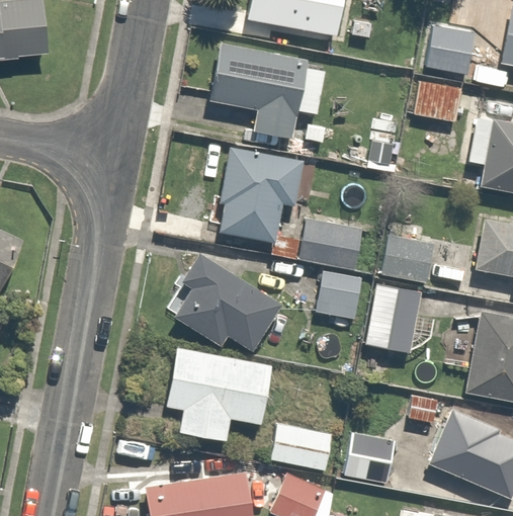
[(0,0),(0,58),(47,54),(40,0),(0,0)]
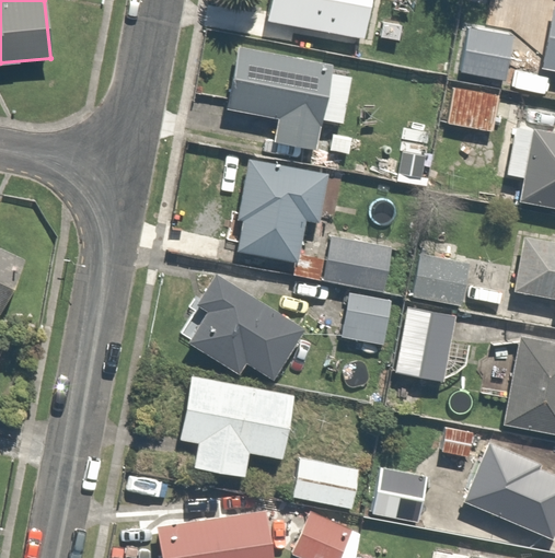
[(370,0),(268,0),(265,20),(362,39),(370,0)]
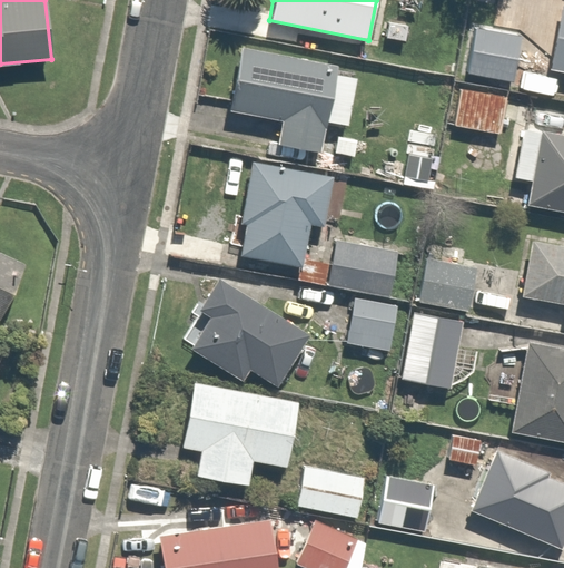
[(413,15),(391,11),(387,39),(409,42),(413,15)]
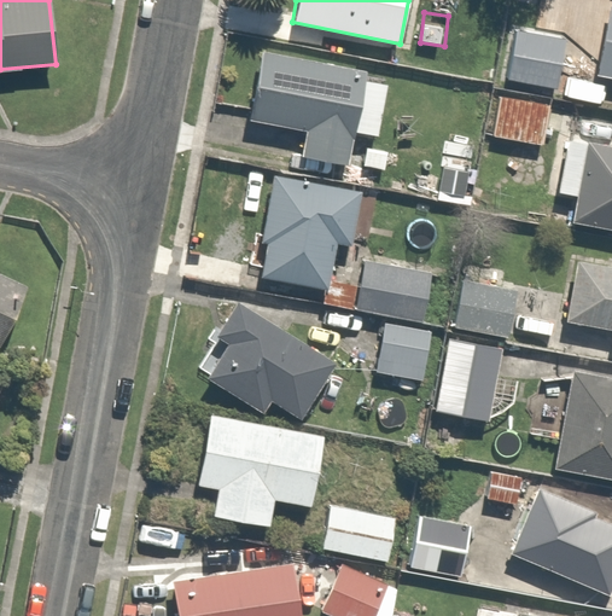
[(611,24),(601,76),(611,77),(611,24)]
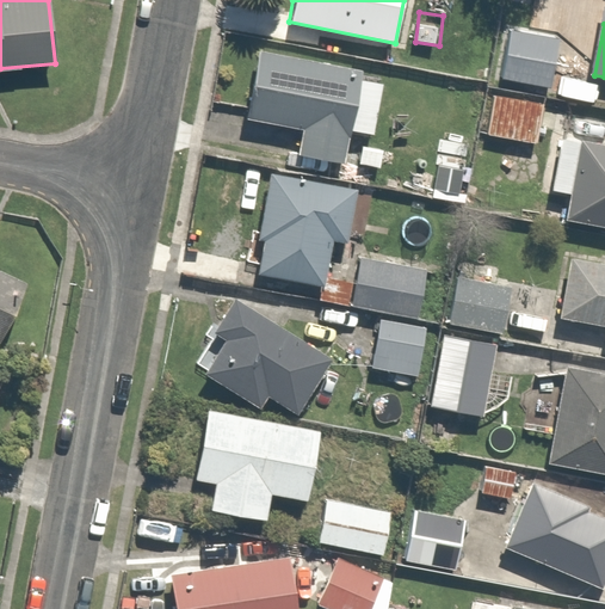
[(561,32),(510,28),(504,81),(556,86),(561,32)]
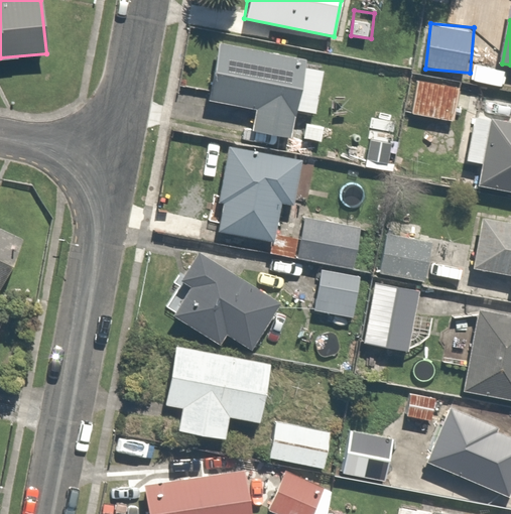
[(310,59),(220,43),(210,100),(257,108),(252,134),(295,142),(310,59)]
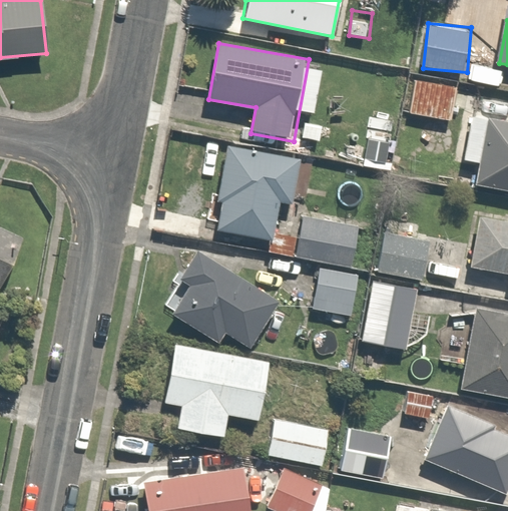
[(461,83),(413,76),(407,113),(456,120),(461,83)]
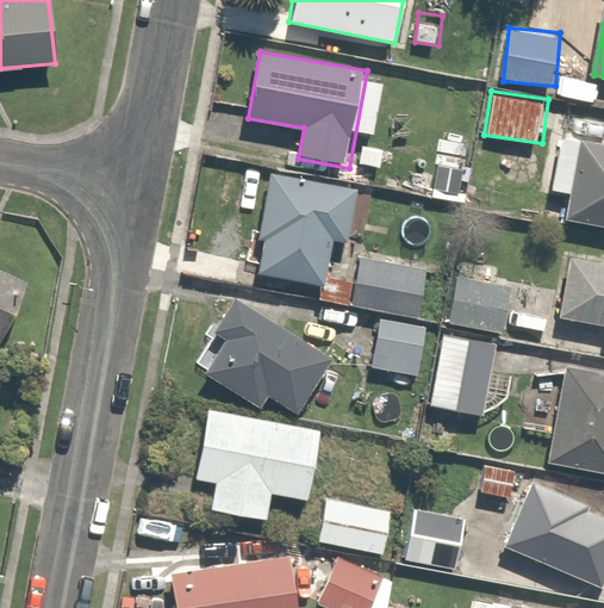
[(603,148),(583,143),(565,219),(603,228),(603,148)]
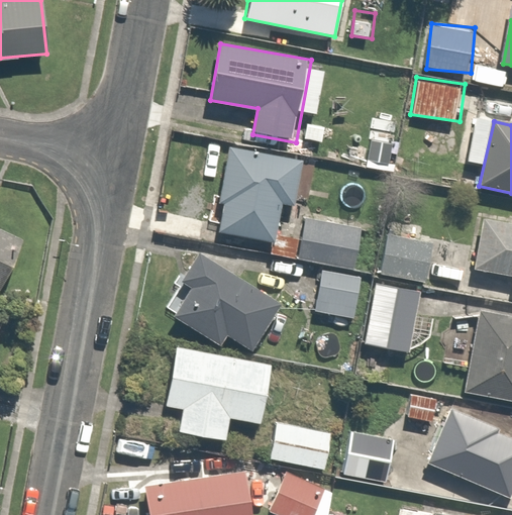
[(304,162),(232,147),(217,227),(276,238),(282,206),(296,208),(304,162)]
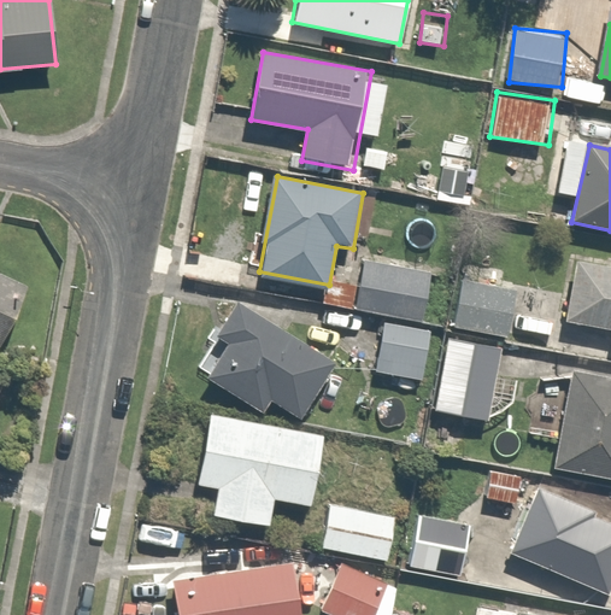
[(360,281),(356,308),(429,320),(438,267),(365,255),(360,281)]
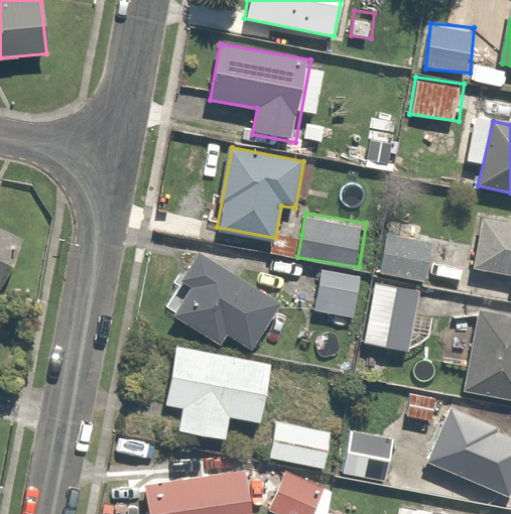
[(510,221),(481,217),(473,269),(510,275),(510,221)]
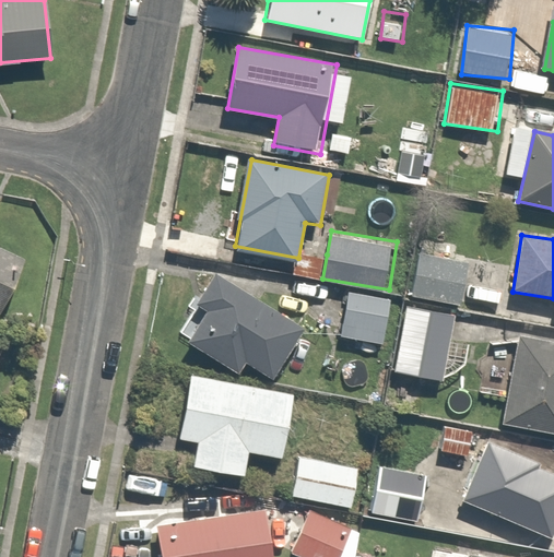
[(0,310),(23,257),(0,246),(0,310)]
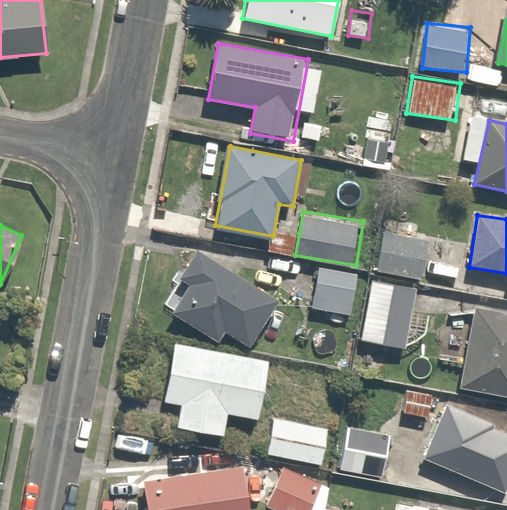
[(371,272),(421,278),(426,237),(376,231),(371,272)]
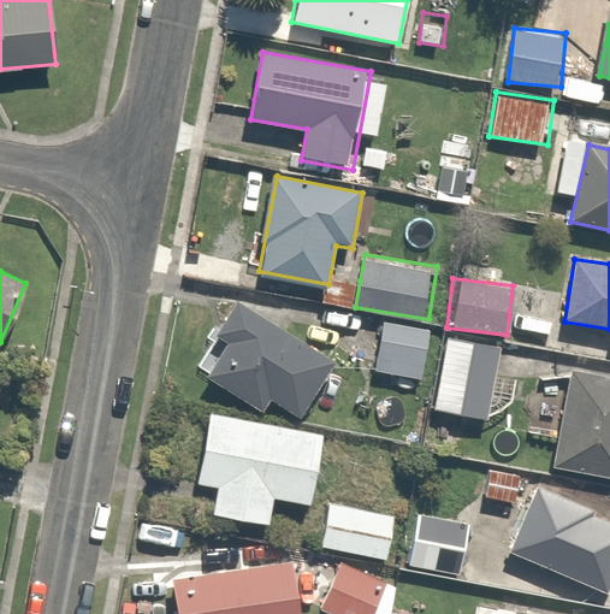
[(337,364),(240,302),(196,371),(262,413),(270,401),(302,420),(337,364)]
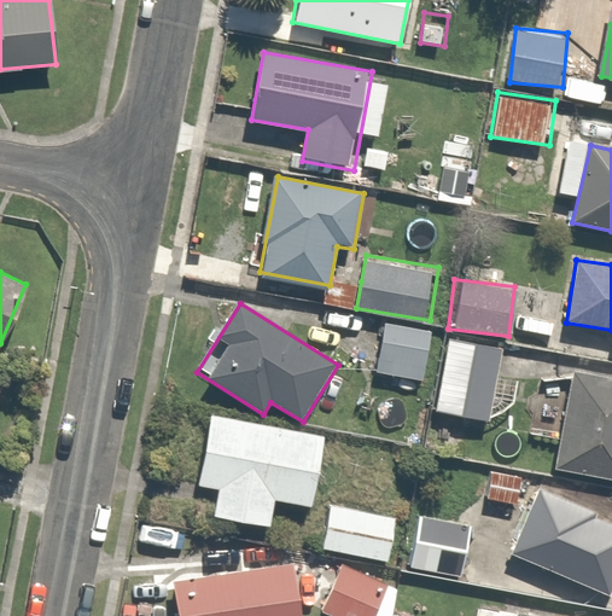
[(436,327),(384,317),(373,370),(425,381),(436,327)]
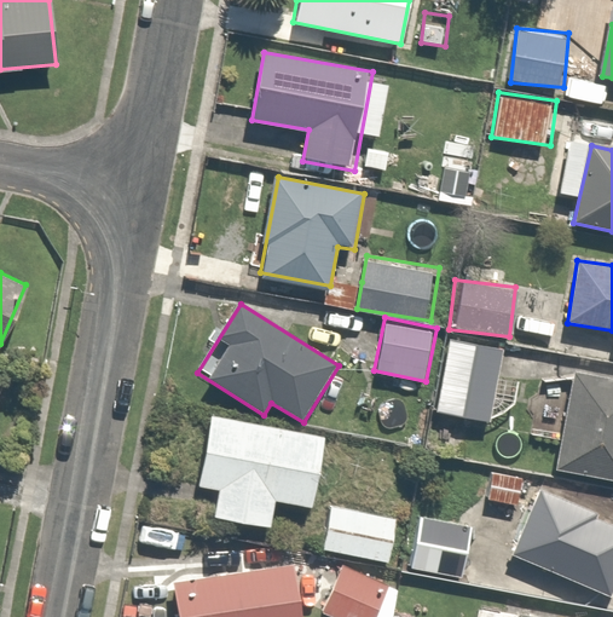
[(509,336),(449,329),(439,413),(499,420),(509,336)]
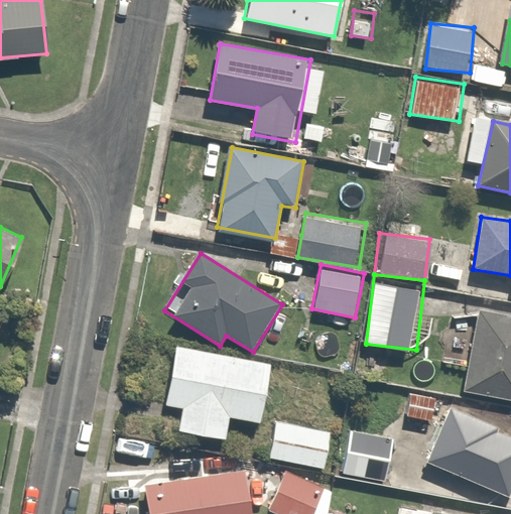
[(510,318),(480,312),(464,392),(510,400),(510,318)]
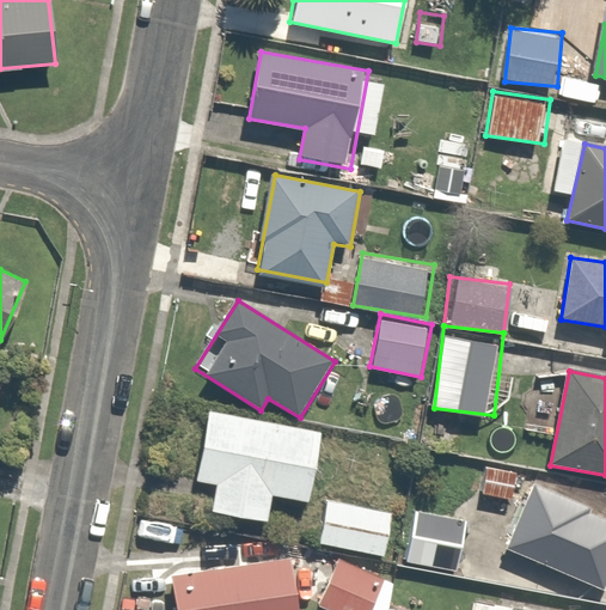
[(325,431),(209,407),(195,479),(216,483),(210,512),(265,524),(271,496),(310,504),(325,431)]
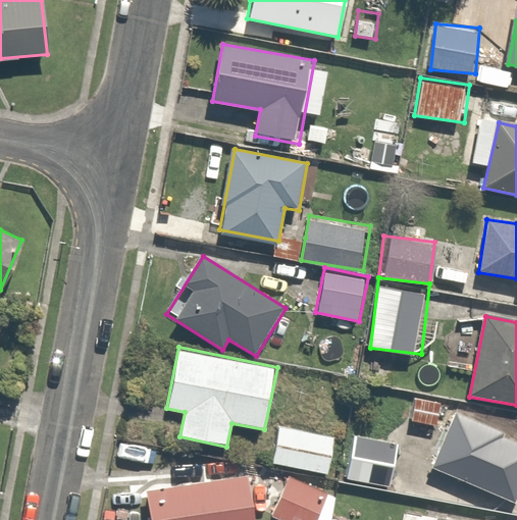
[(416,394),(411,419),(438,425),(445,400),(416,394)]
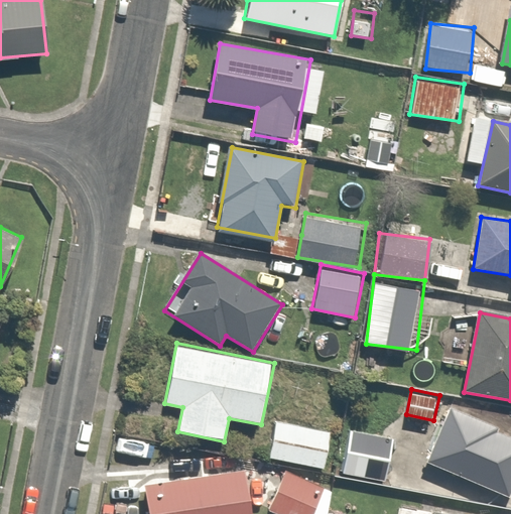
[(507,496),(510,489),(510,436),(452,409),(427,460),(507,496)]
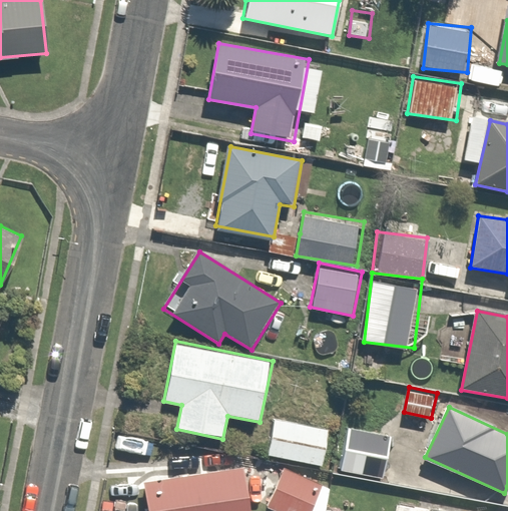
[(334,427),(275,417),(268,455),(327,466),(334,427)]
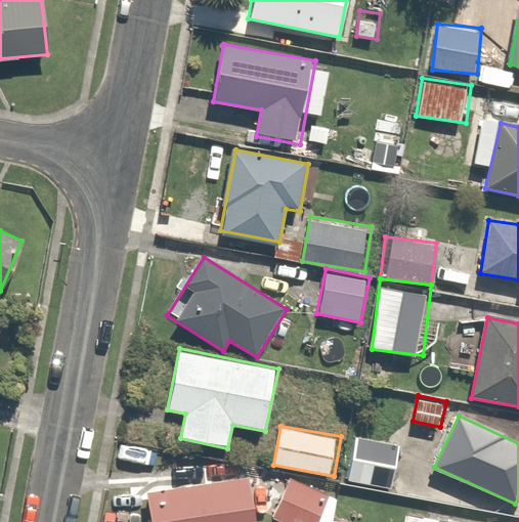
[(401,440),(356,434),(349,482),(394,488),(401,440)]
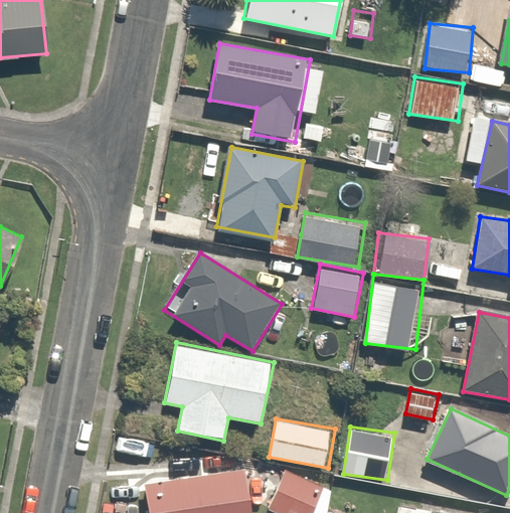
[(312,512),(325,481),(285,465),(268,507),(281,512),(312,512)]
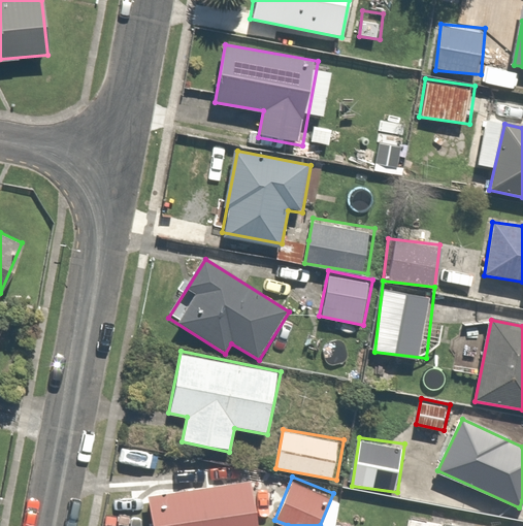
[(256,525),(251,481),(145,495),(150,525),(256,525)]
